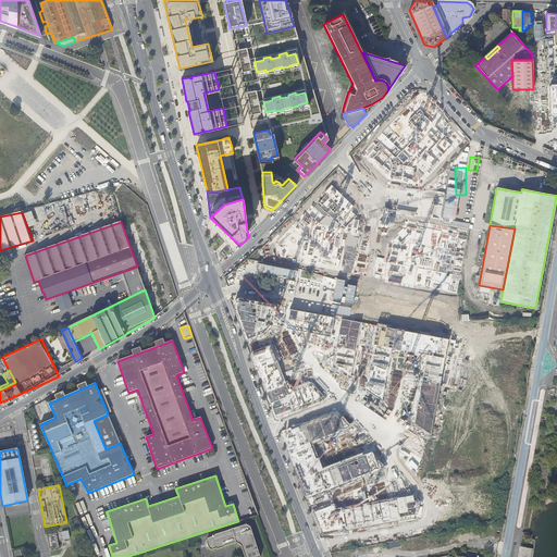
[(207,540),(206,542),(208,549),(210,552),(217,549),(236,543),(240,546),(244,556),(259,556),(249,528),(245,525),(212,536),(212,537),(207,540)]
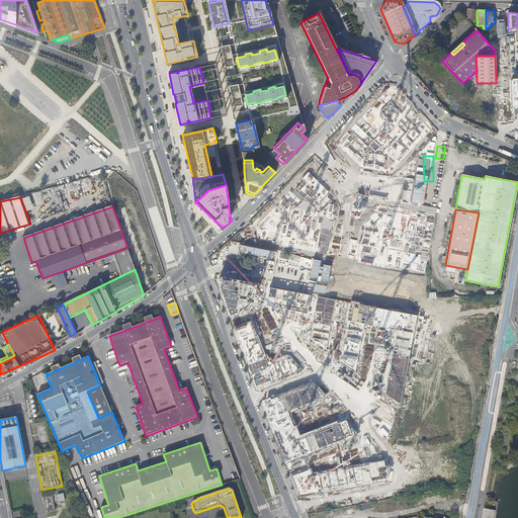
[(65,493),(55,495),(56,502),(66,500),(65,493)]
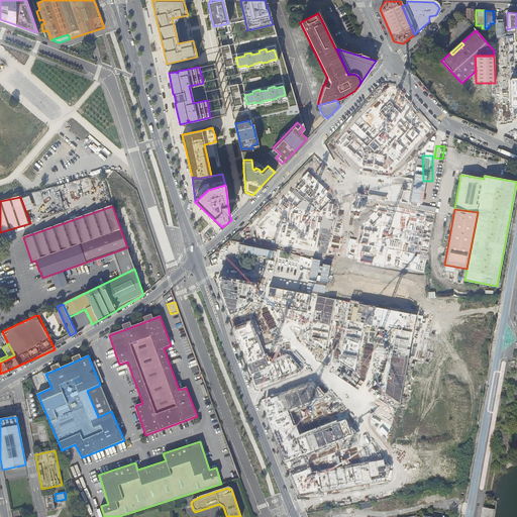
[(46,512),(55,510),(52,495),(43,497),(46,512)]
